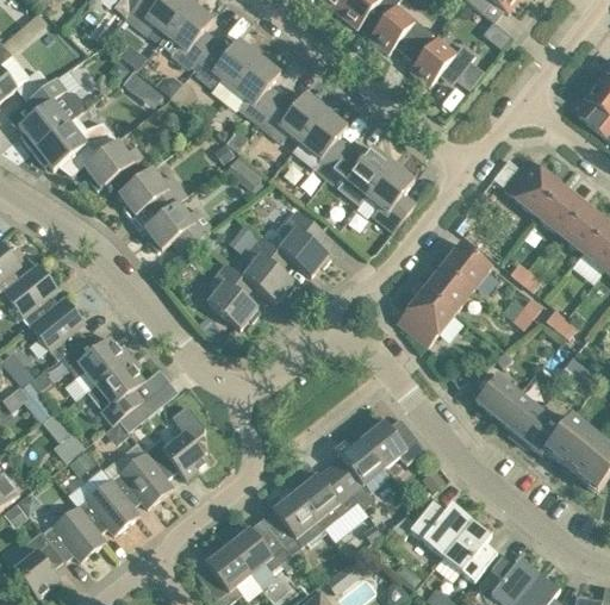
[(119,0),(113,7),(125,17),(138,0),(119,0)]
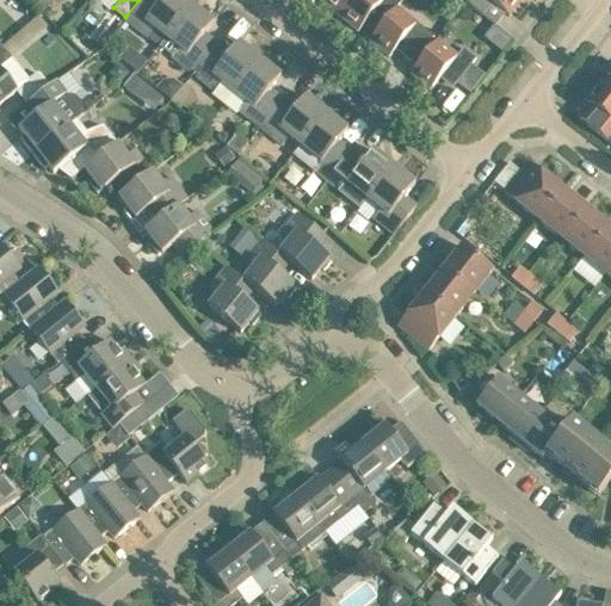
[(155,26),(166,36),(192,2),(190,0),(140,0),(127,17),(148,35),(155,26)]
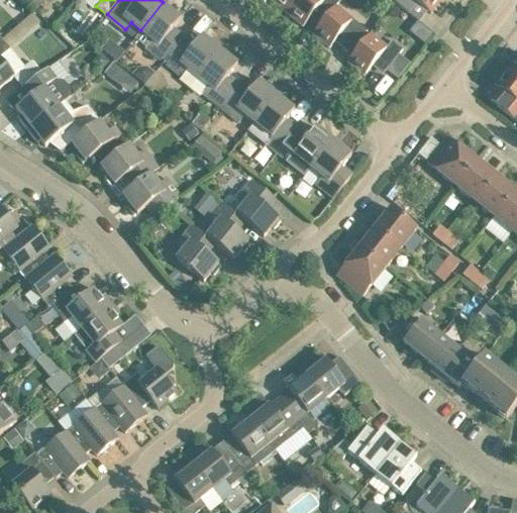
[(273,0),(287,11),(295,0),(273,0)]
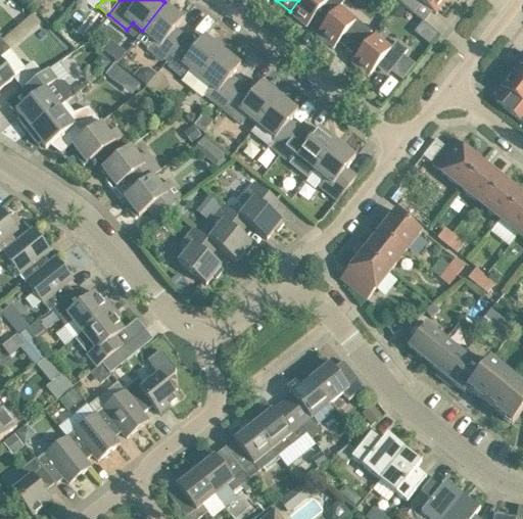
[(318,10),(327,18),(339,3),(341,0),(298,0),(290,11),(306,25),(318,10)]
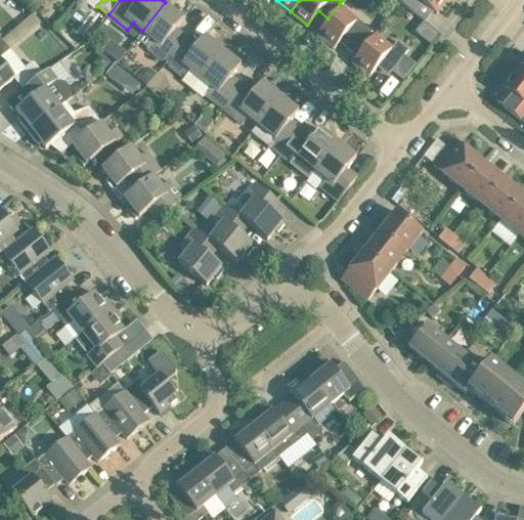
[(400,0),(413,10),(423,0),(437,11),(445,0),(400,0)]
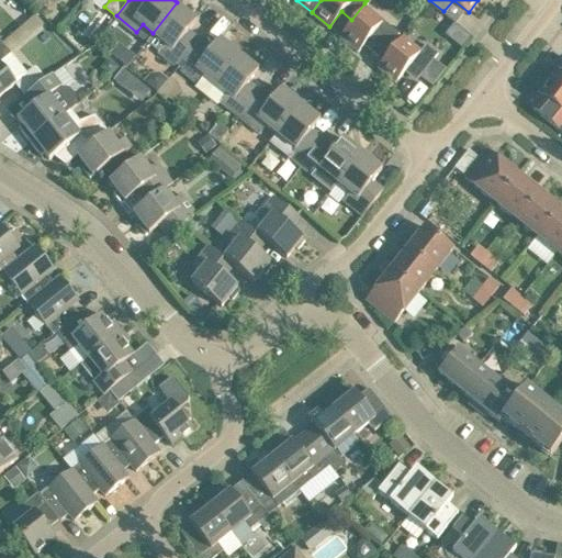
[(176,60),(179,64),(200,37),(189,29),(197,18),(177,2),(153,33),(164,41),(157,49),(175,63),(176,60)]
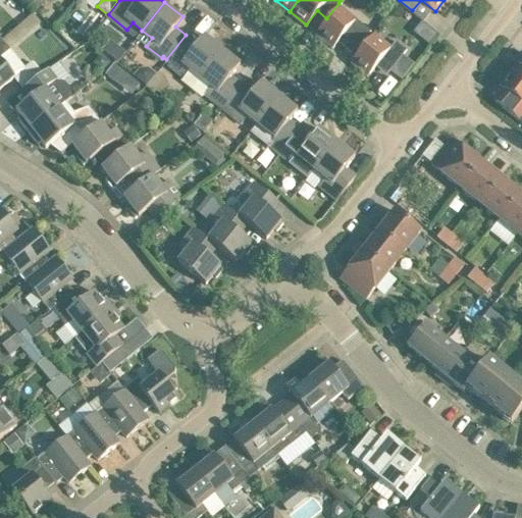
[(338,3),(326,18),(315,33),(332,46),(338,39),(353,51),(370,29),(338,3)]
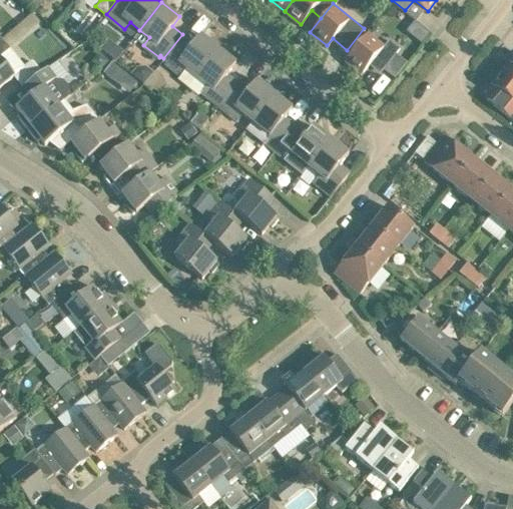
[(422,41),(430,31),(415,18),(406,29),(422,41)]
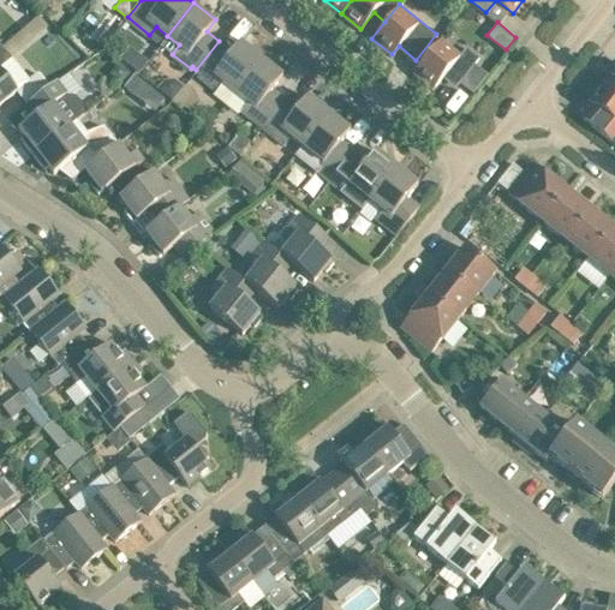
[(413,71),(434,88),(447,70),(460,81),(479,55),(466,46),(460,53),(441,37),(413,71)]
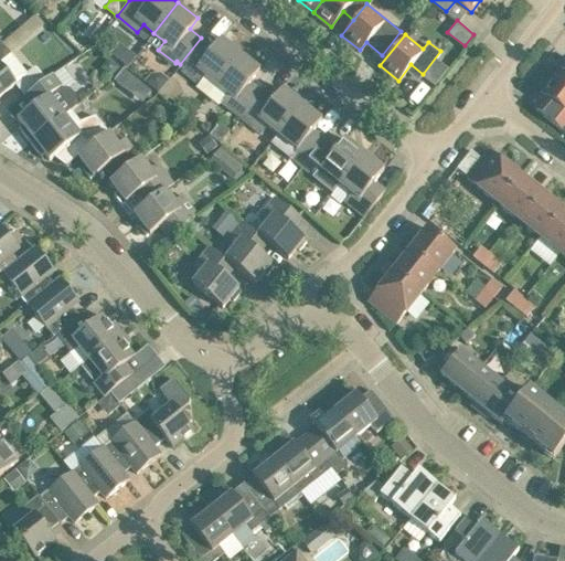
[(205,74),(216,83),(240,52),(221,36),(212,46),(201,38),(180,64),(183,66),(182,69),(199,82),(205,74)]
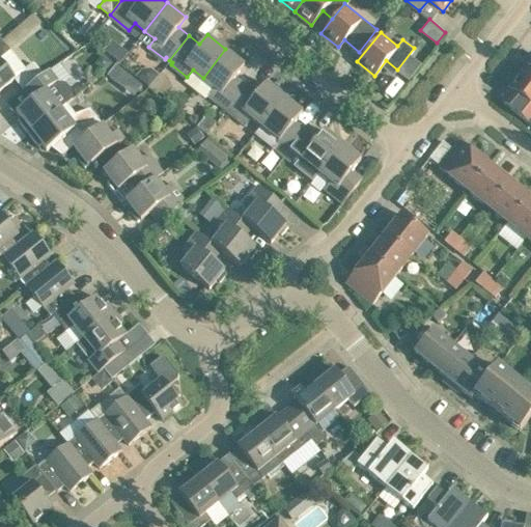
[(0,88),(26,66),(1,37),(0,38),(0,88)]
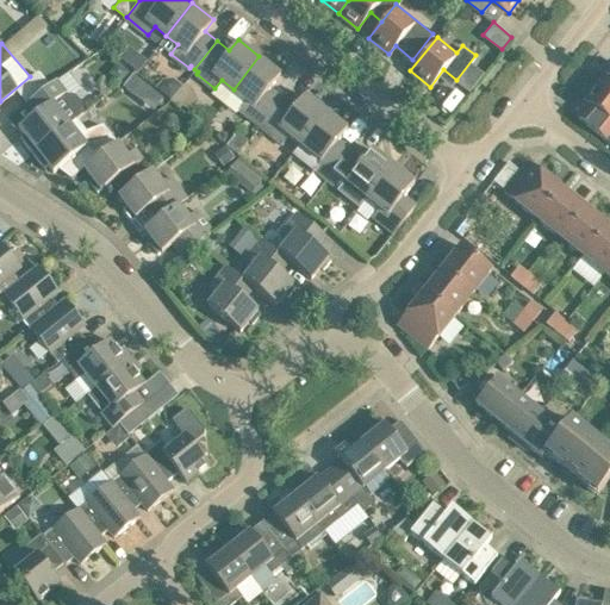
[(238,107),(260,124),(282,97),(269,87),(280,73),(259,56),(234,89),(244,98),(238,107)]
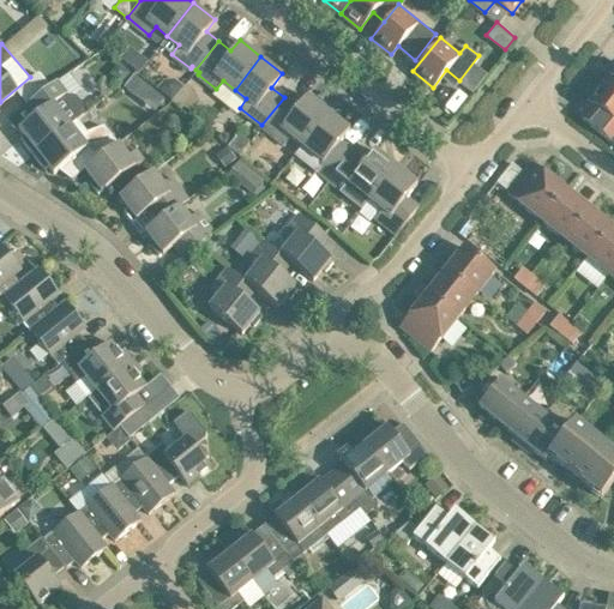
[(120,60),(109,70),(119,80),(130,71),(120,60)]
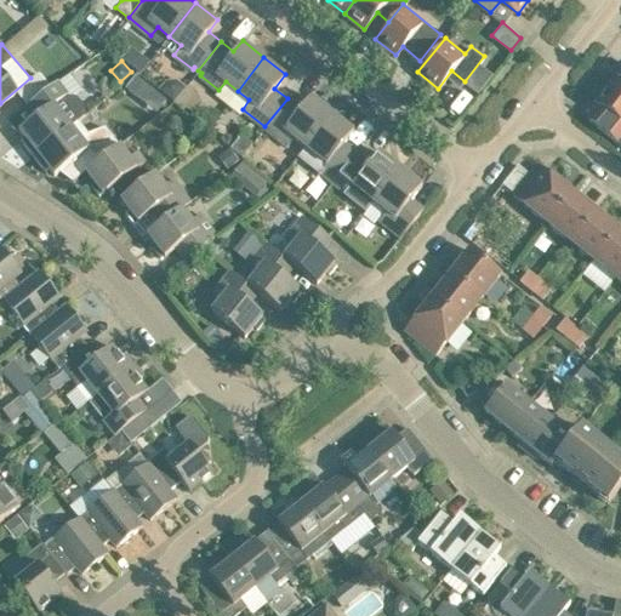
[(620,64),(609,79),(620,89),(620,64)]
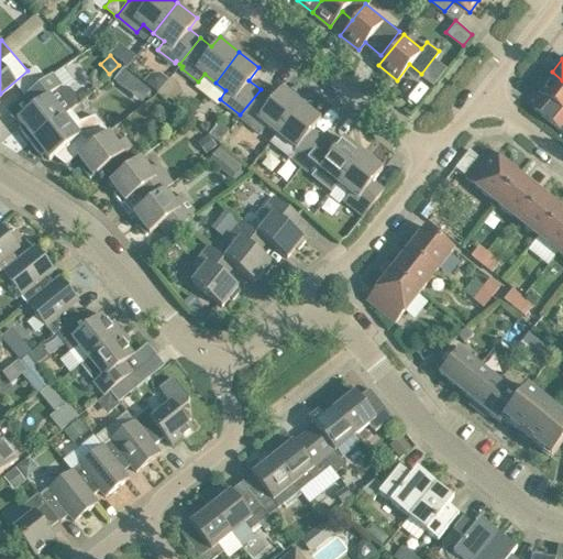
[(11,111),(30,140),(70,107),(67,103),(74,98),(75,92),(74,87),(69,83),(65,80),(59,80),(61,77),(53,67),(21,89),(29,98),(11,111)]
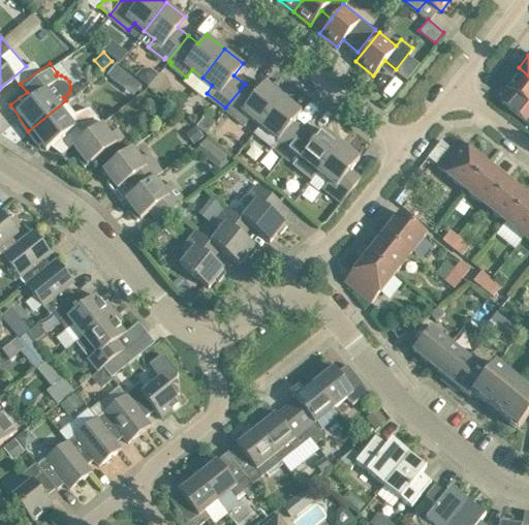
[(115,63),(107,72),(117,81),(125,70),(115,63)]
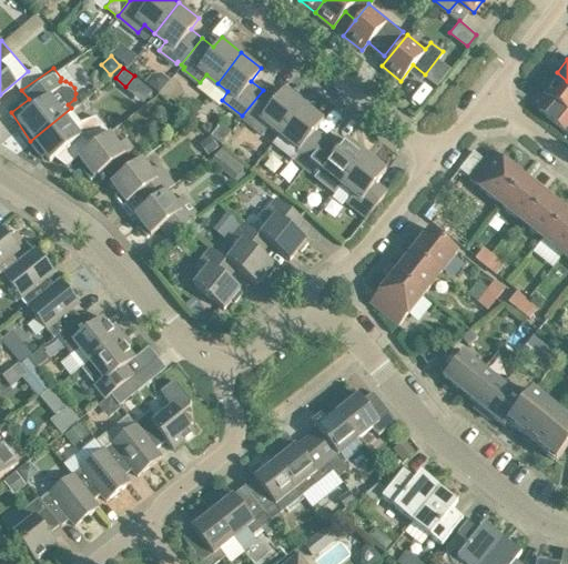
[(537,107),(549,116),(567,130),(567,81),(557,72),(543,91),(547,94),(537,107)]
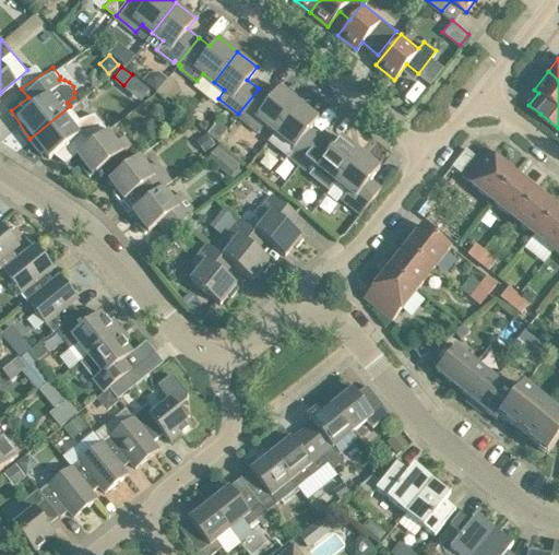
[(264,122),(275,131),(299,101),(280,85),(270,97),(259,89),(238,114),(258,130),(264,122)]
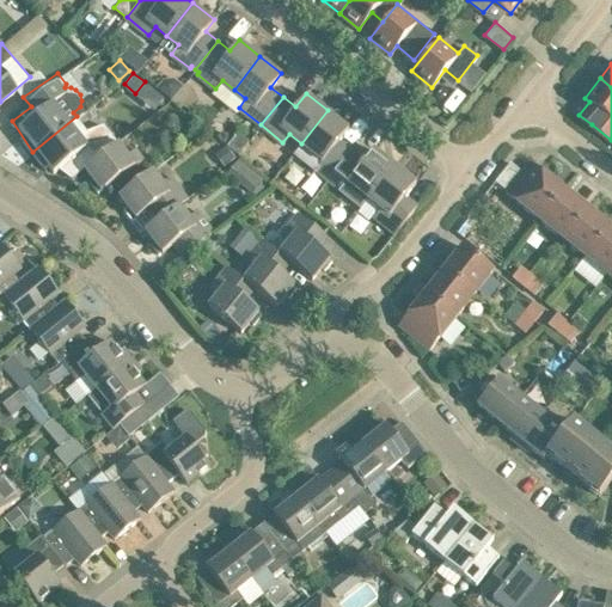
[(294,152),(328,178),(352,148),(340,139),(349,127),(328,110),(301,143),(294,152)]
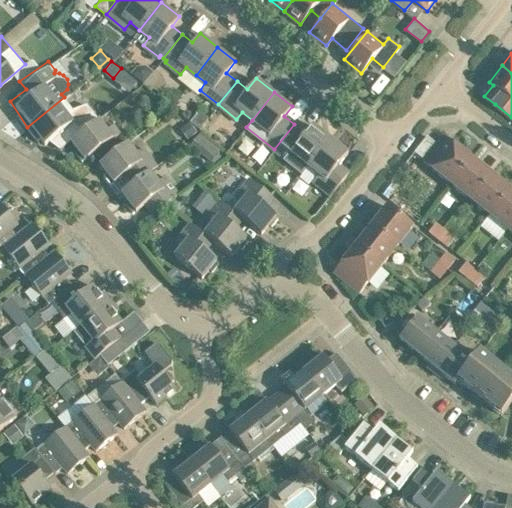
[(64,97),(27,127),(38,141),(40,140),(38,138),(40,136),(45,143),(56,134),(64,144),(70,139),(98,117),(87,103),(73,108),(64,97)]
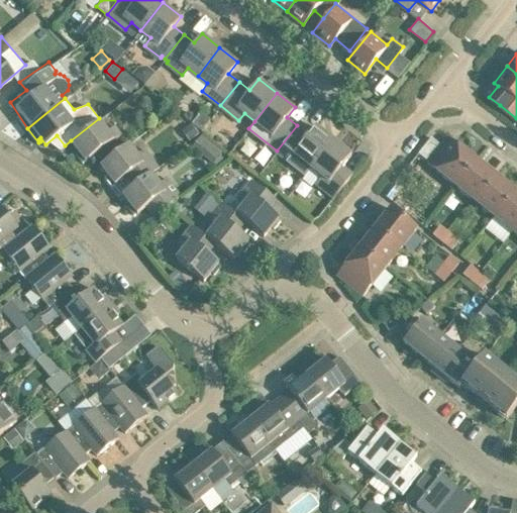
[(99,118),(71,140),(79,150),(76,152),(83,162),(121,132),(115,123),(107,129),(99,118)]
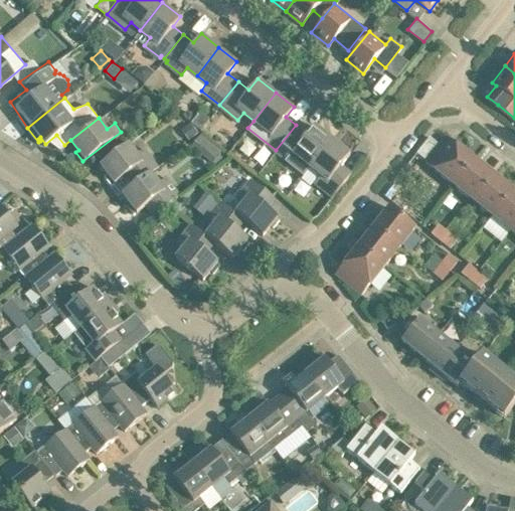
[(181,129),(189,138),(198,131),(190,122),(181,129)]
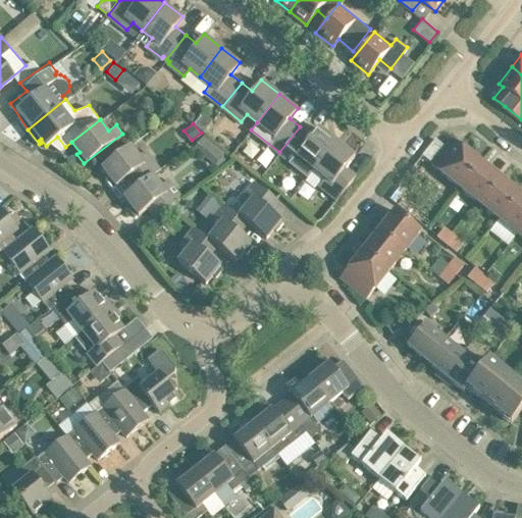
[(279,152),(308,175),(314,168),(336,140),(318,125),(310,135),(300,126),(279,152)]
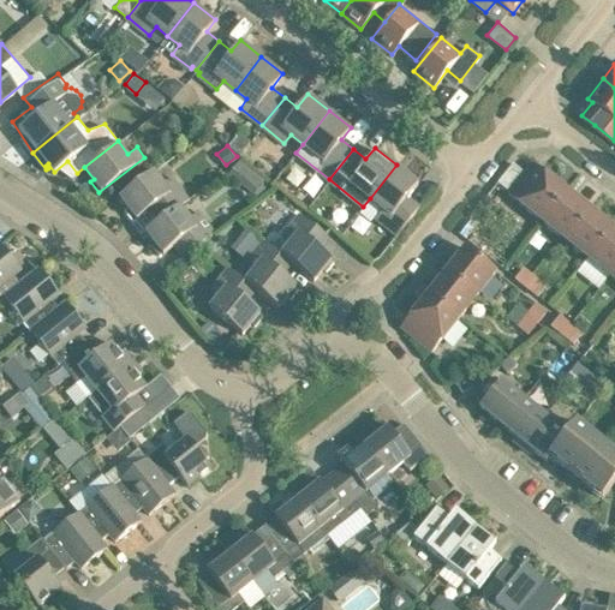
[(228,172),(254,192),(264,179),(239,159),(228,172)]
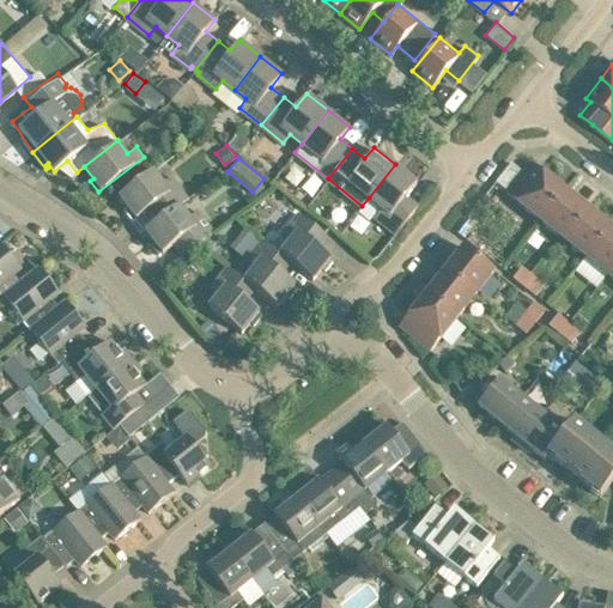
[(525,205),(533,212),(557,181),(530,159),(505,190),(525,205)]
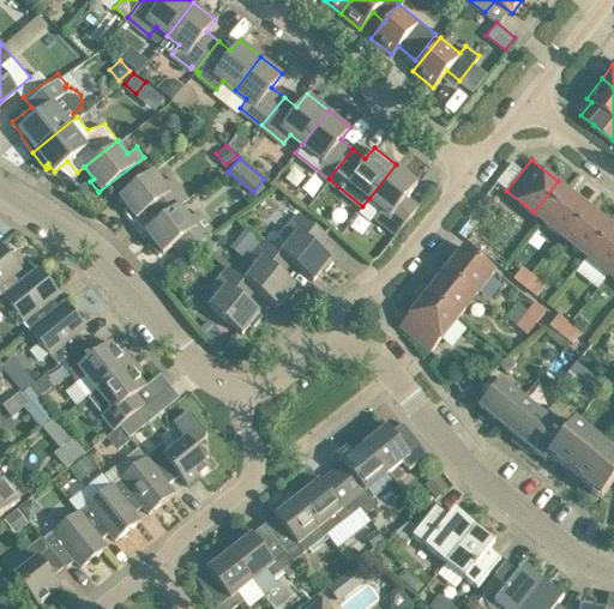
[(374,216),(396,233),(419,205),(407,194),(417,181),(396,164),(369,198),(381,206),(374,216)]
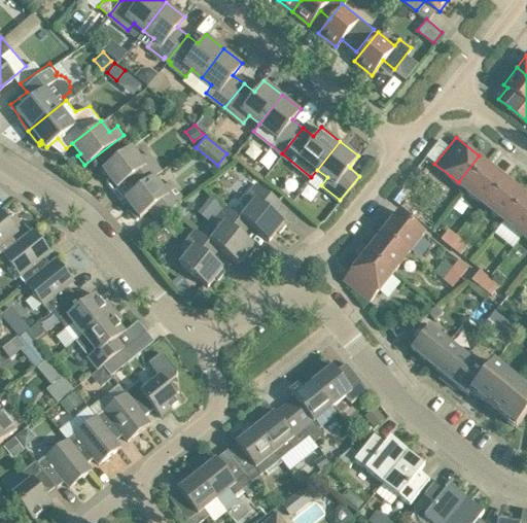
[(129,177),(137,187),(154,174),(162,169),(147,149),(140,155),(132,144),(103,167),(117,186),(129,177)]
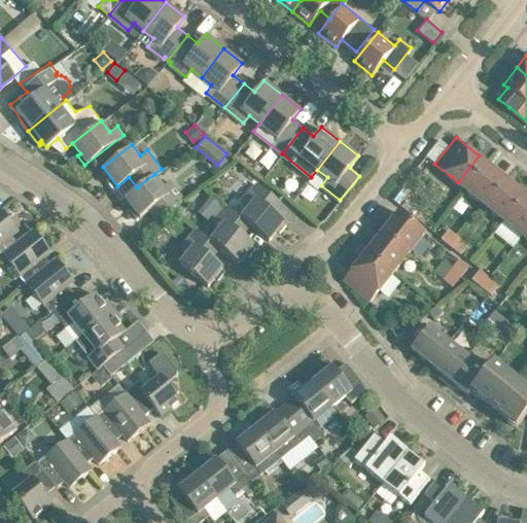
[(458,182),(481,200),(501,174),(479,155),(458,182)]
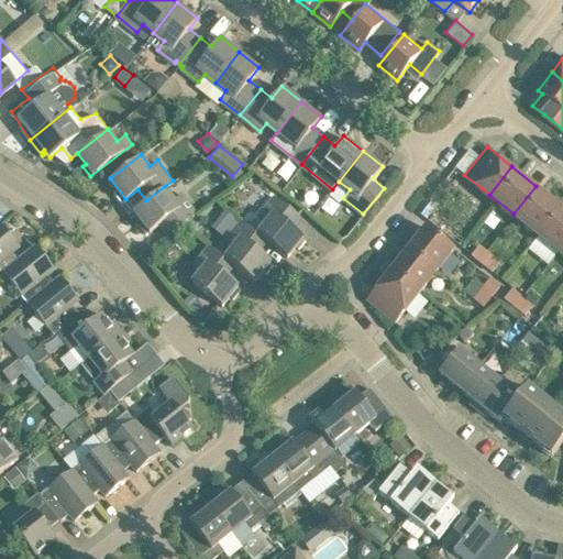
[(165,186),(133,209),(150,230),(158,223),(167,233),(197,211),(181,192),(174,198),(165,186)]
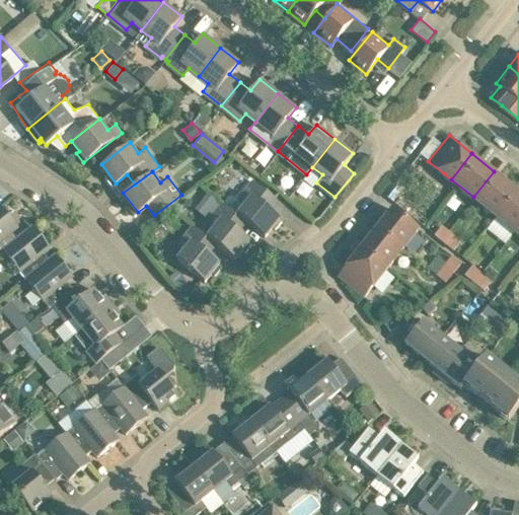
[(473,197),(497,214),(517,189),(494,171),(473,197)]
